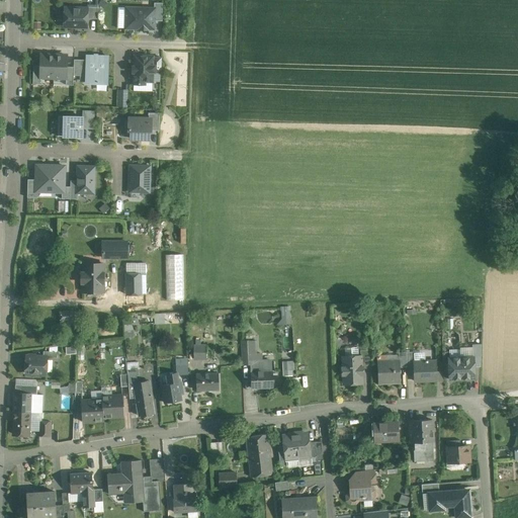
[(163,3),(154,2),(154,8),(155,8),(154,20),(162,21),(163,3)]
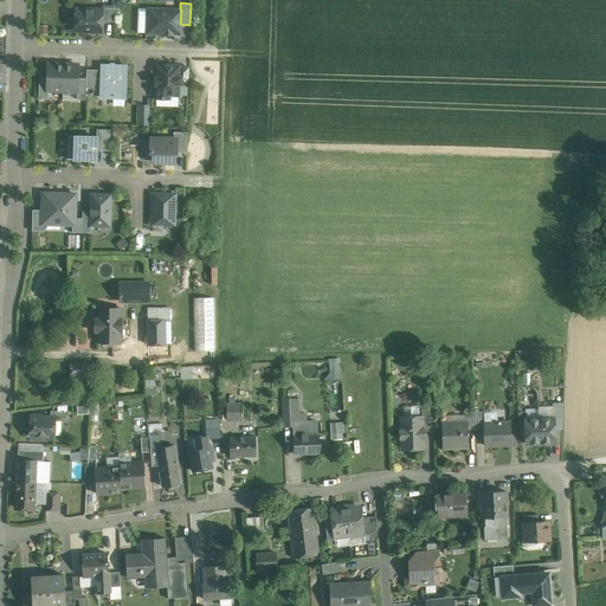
[(115,8),(102,7),(102,10),(103,10),(102,21),(114,23),(115,8)]
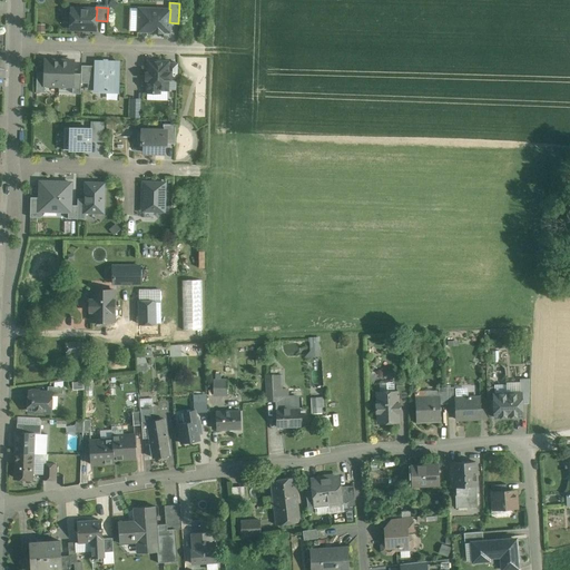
[(96,9),(71,9),(70,29),(96,29),(96,20),(97,9),(96,9)]
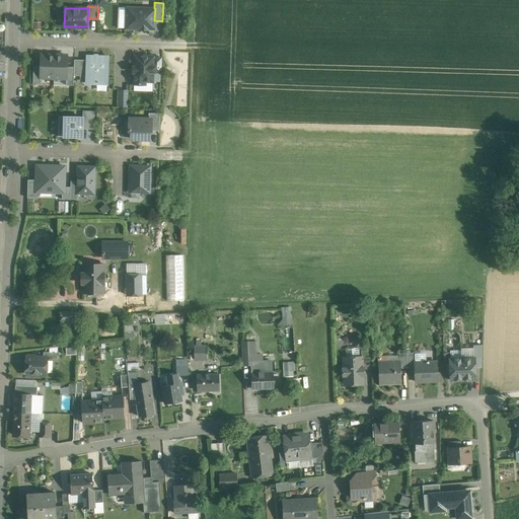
[(154,8),(127,8),(126,28),(140,28),(141,27),(146,27),(147,28),(154,28),(154,20),(155,8),(154,8)]
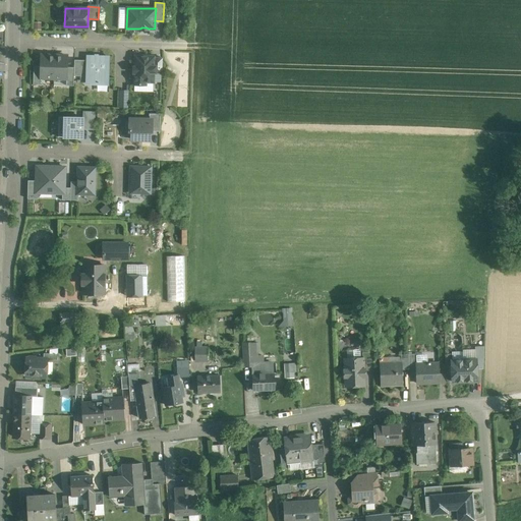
[(54,55),(41,55),(41,66),(41,77),(54,77),(54,55)]
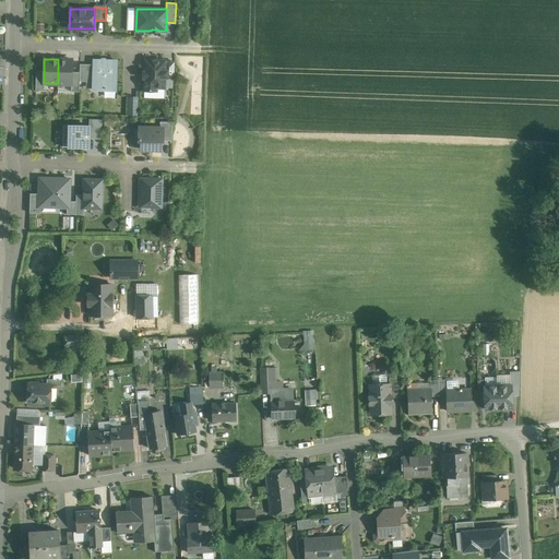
[(72,60),(58,59),(58,83),(71,84),(72,84),(72,72),(72,60)]
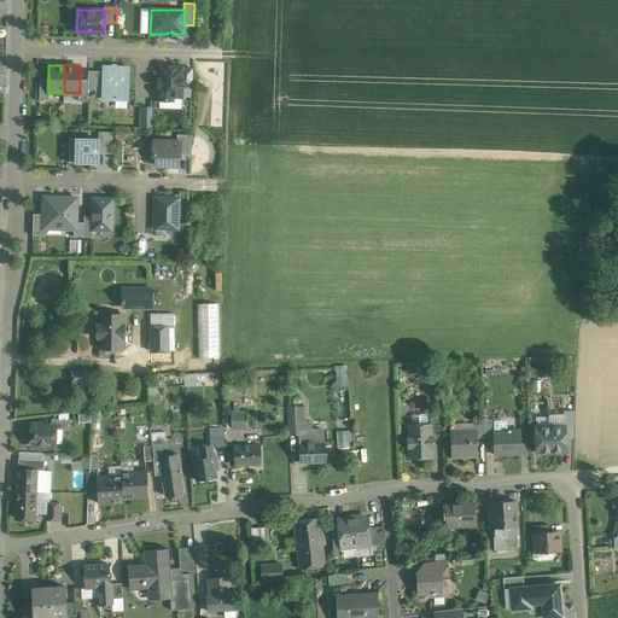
[(129,68),(103,66),(103,71),(103,91),(101,98),(128,99),(129,68)]
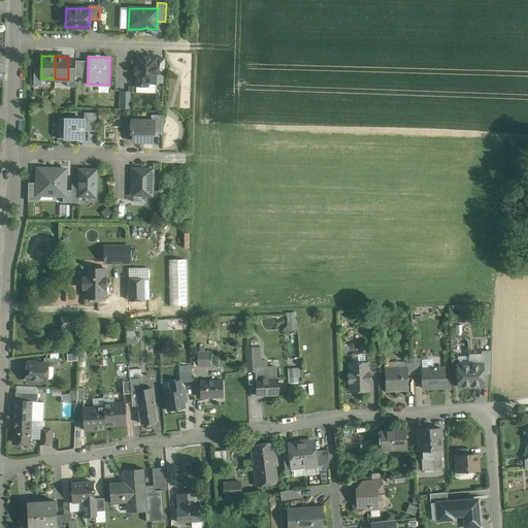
[(156,57),(137,57),(136,68),(135,68),(135,73),(136,73),(136,86),(147,86),(147,83),(155,83),(156,74),(156,58),(156,57)]
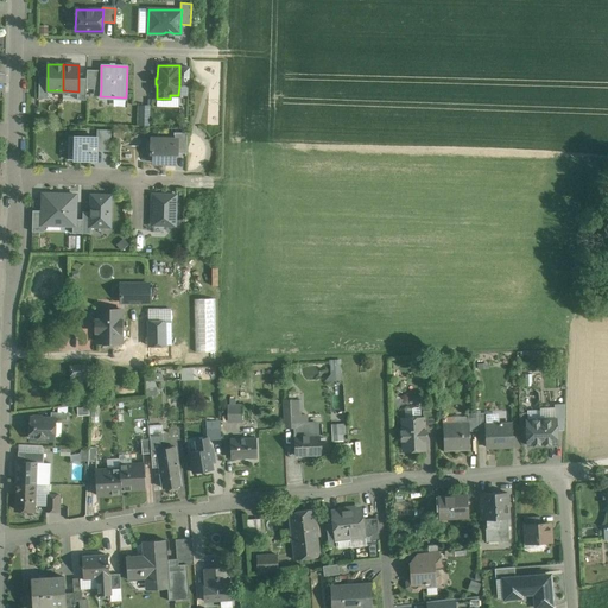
[(189,68),(179,67),(179,86),(189,86),(189,68)]
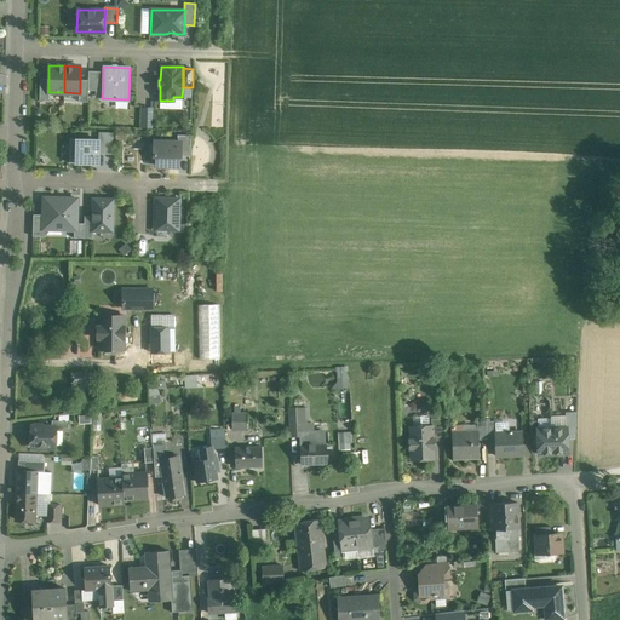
[(103,72),(89,72),(89,80),(89,91),(103,91),(103,72)]
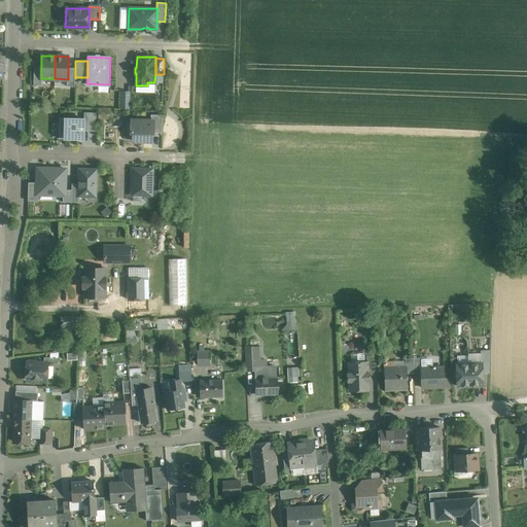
[(130,92),(119,91),(119,108),(129,109),(130,92)]
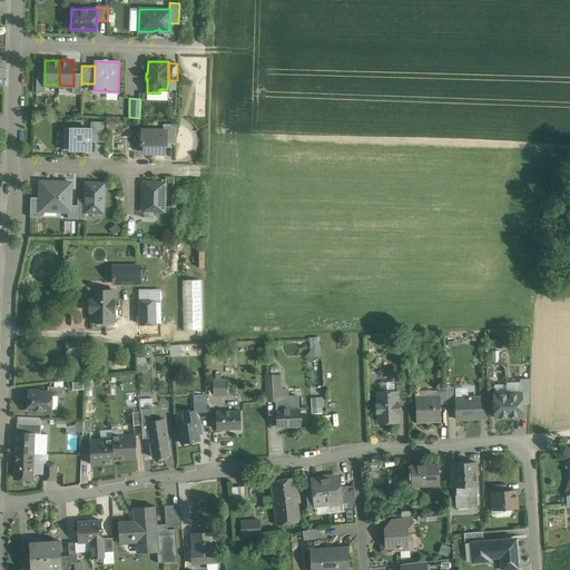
[(104,123),(92,121),(91,141),(104,141),(104,123)]
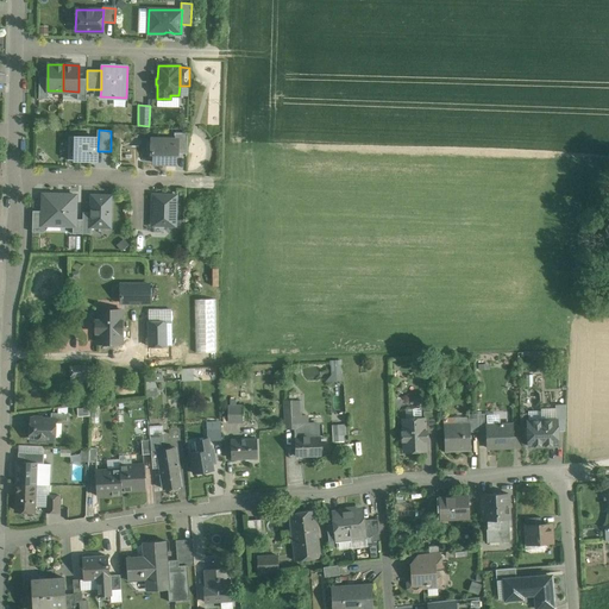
[(188,133),(174,132),(174,139),(177,139),(177,154),(187,154),(188,133)]
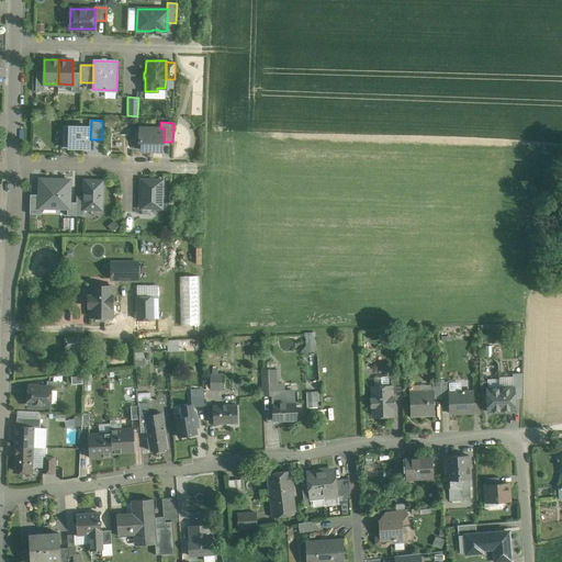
[(89,126),(63,126),(63,148),(89,148),(89,126)]
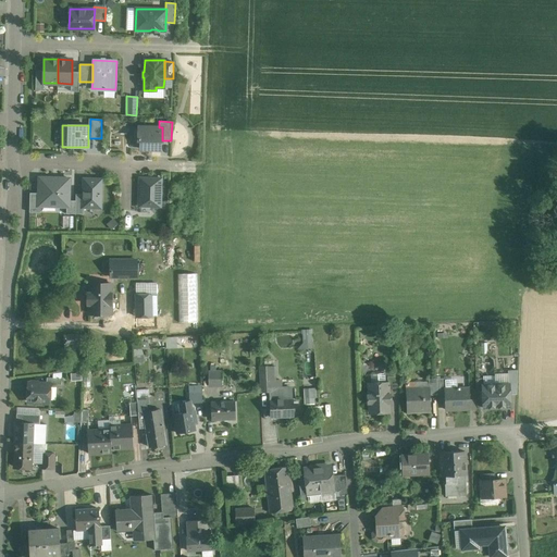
[(159,127),(138,127),(138,140),(140,140),(140,149),(160,149),(161,140),(162,140),(162,127),(159,127)]
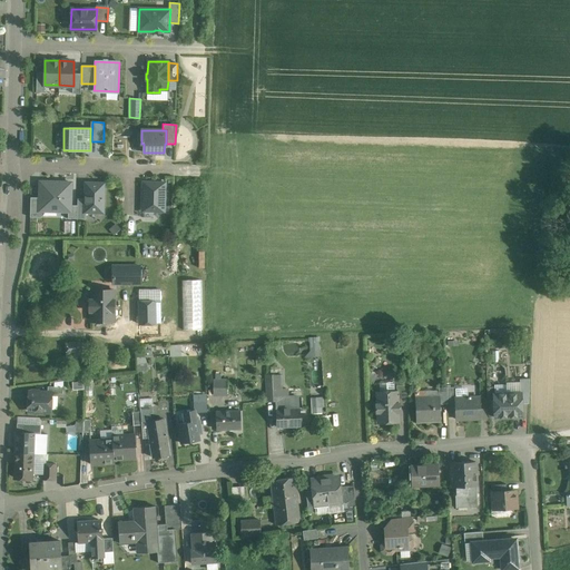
[(40,197),(39,210),(41,210),(68,212),(70,212),(70,205),(71,183),(40,182),(40,197)]
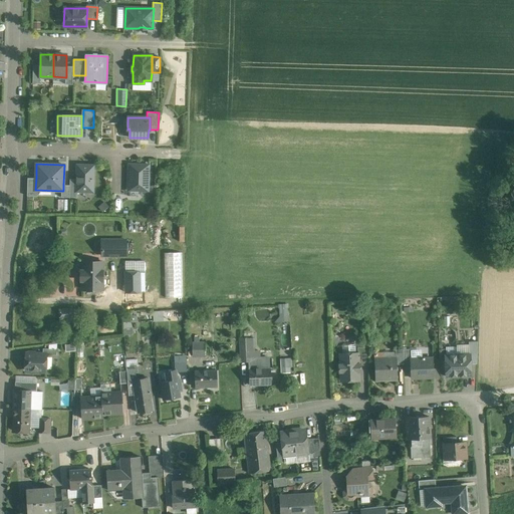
[(93,166),(77,165),(77,179),(76,191),(77,191),(93,192),(93,166)]
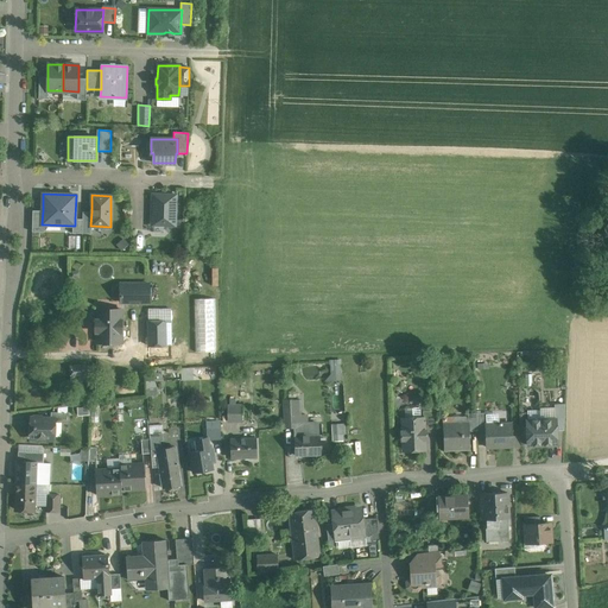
[(176,195),(153,195),(152,225),(175,226),(176,195)]
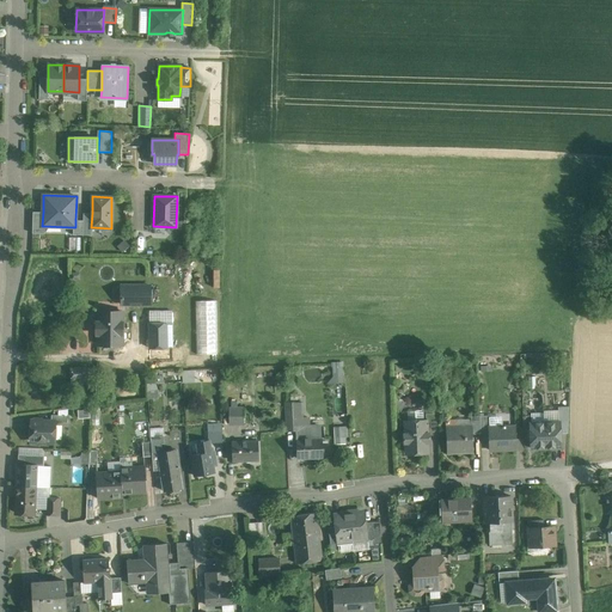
[(42,226),(43,212),(32,212),(32,233),(44,233),(44,226),(42,226)]
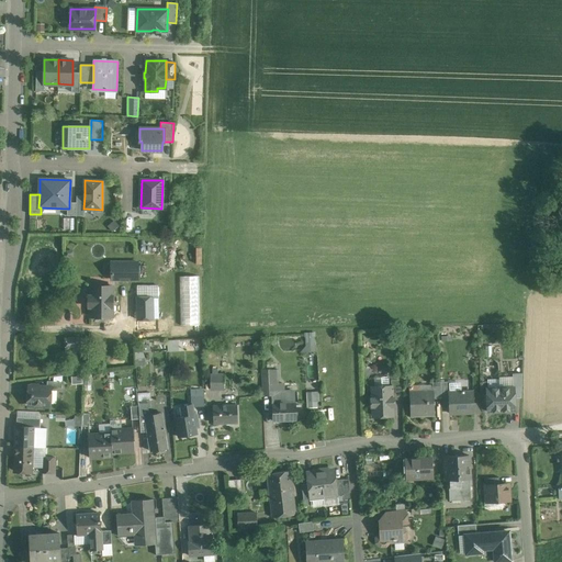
[(76,215),(76,202),(69,202),(69,209),(67,209),(67,215),(76,215)]
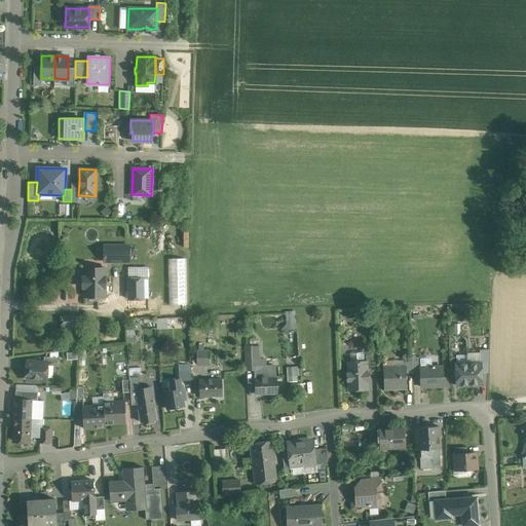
[(129,246),(105,246),(105,261),(129,261),(129,246)]
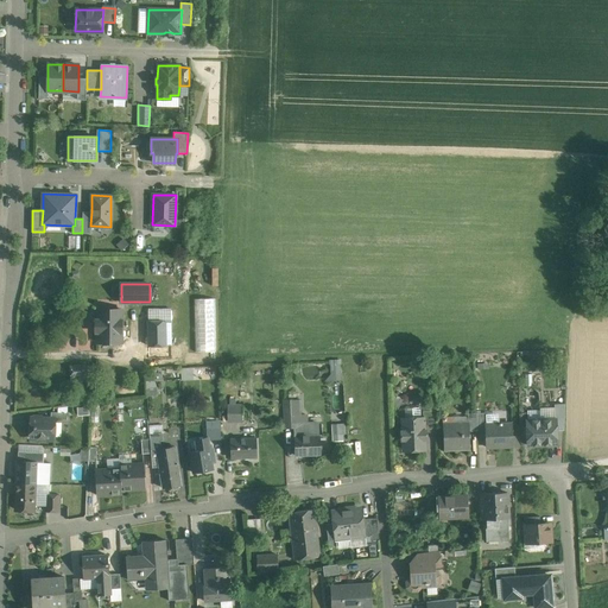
[(214,298),(195,299),(196,350),(215,350),(214,298)]
